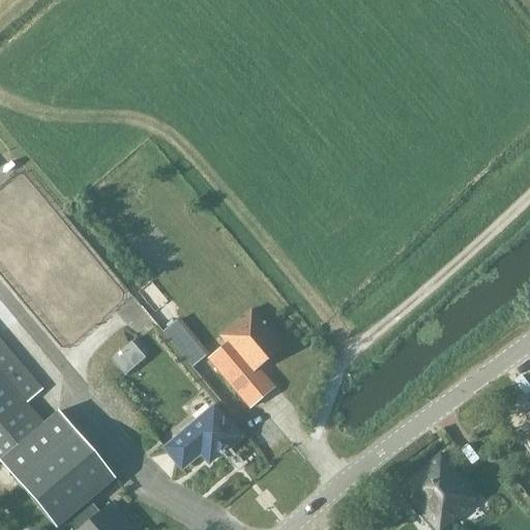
[(226,345),(208,360),(249,409),(274,388),(258,369),(283,348),(251,310),(219,336),(226,345)]
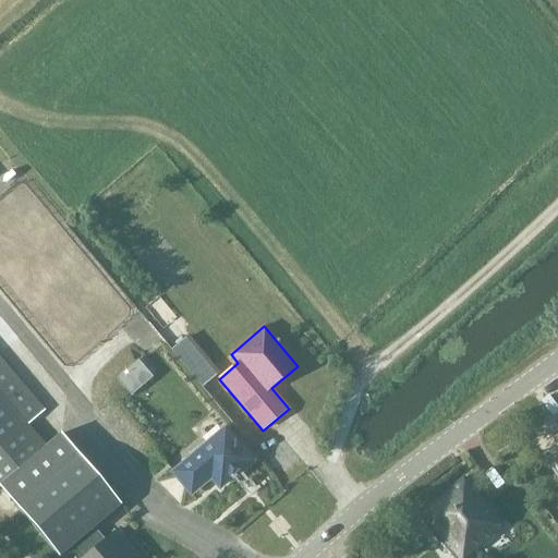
[(28,427),(45,412),(0,360),(0,487),(58,557),(59,557),(74,545),(84,557),(135,557),(137,556),(116,531),(104,541),(94,529),(121,506),(68,445),(69,441),(62,435),(56,438),(46,447),(28,427)]
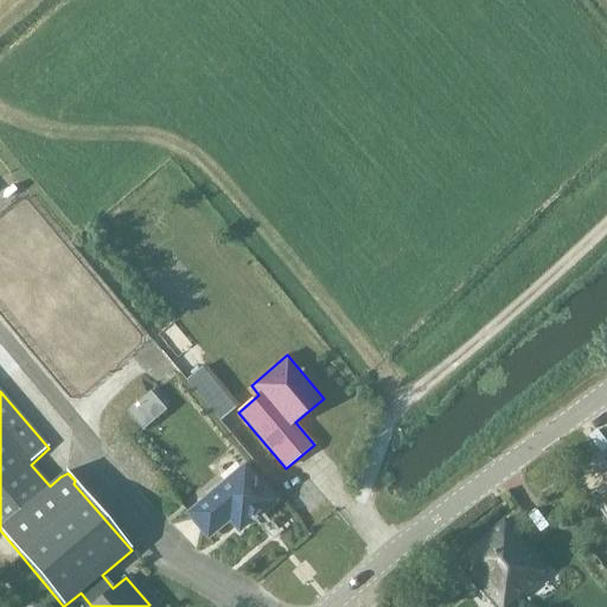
[(244,462),(184,515),(208,542),(229,523),(240,535),(279,502),(244,462)]
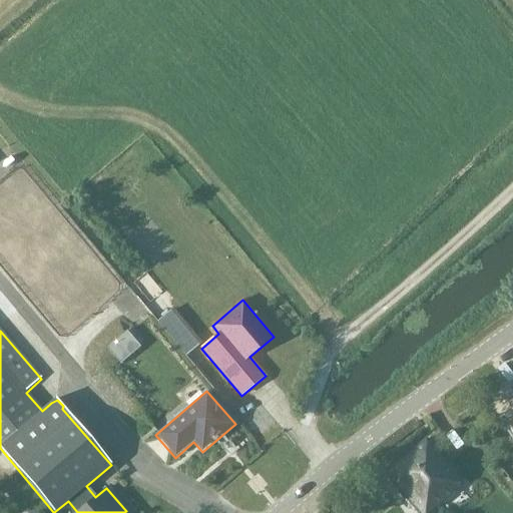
[(512,429),(495,444),(512,467),(512,429)]
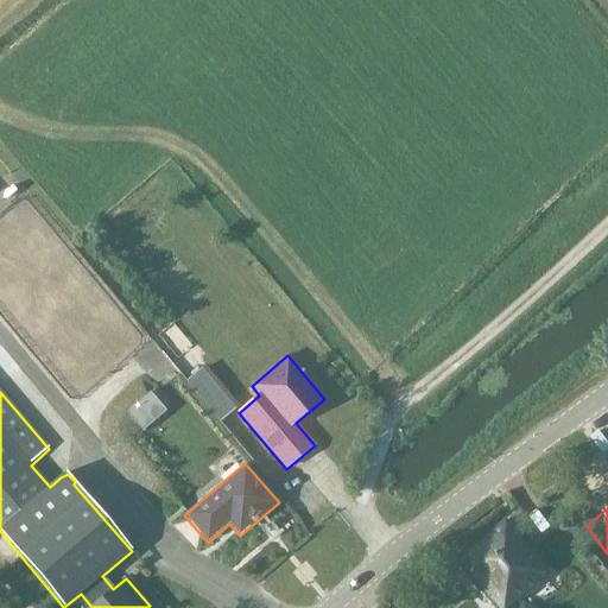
[(536,583),(546,575),(506,521),(455,564),(492,607),(510,607),(538,587),(536,583)]
